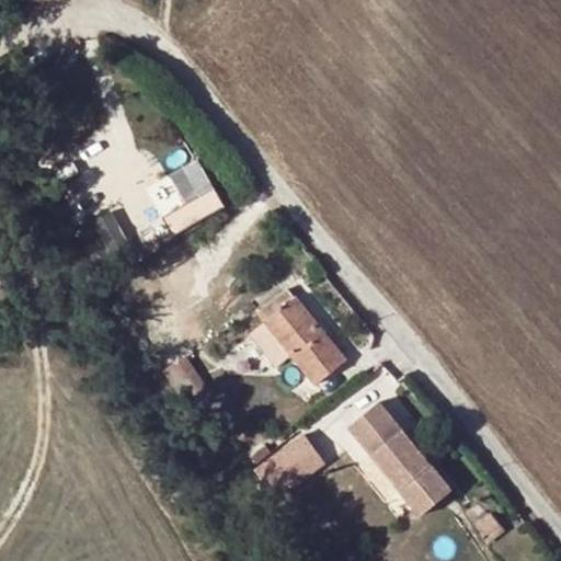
[(185,198),(215,186),(201,156),(172,169),(185,198)]
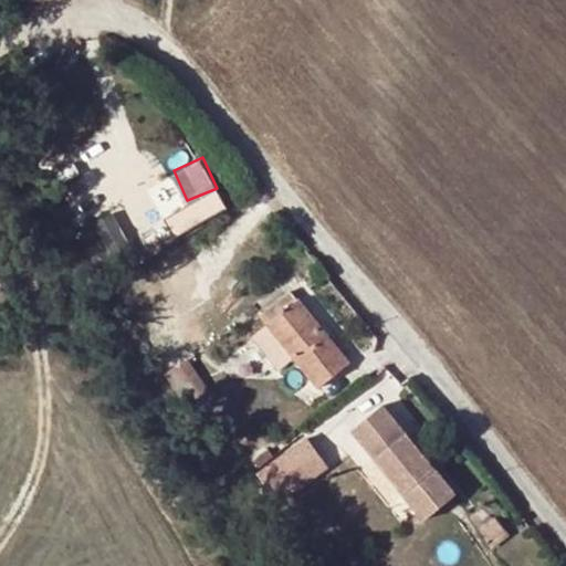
[(252,338),(279,370),(295,358),(320,388),(348,364),(290,292),(261,315),(269,324),(252,338)]
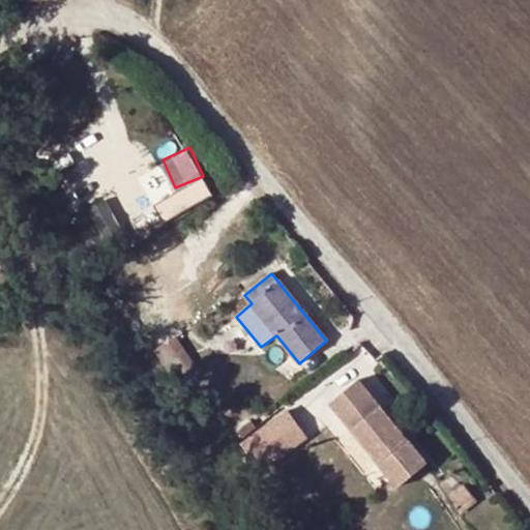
[(169,341),(175,337),(182,332),(157,294),(133,310),(177,378),(188,371),(169,341)]
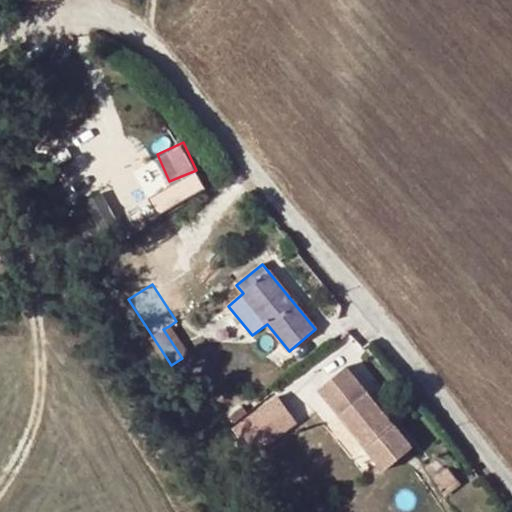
[(188,355),(169,326),(163,329),(182,358),(188,355)]
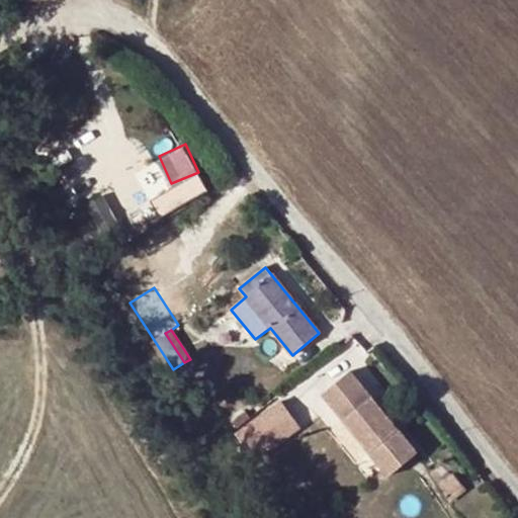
[(412,449),(351,371),(323,394),(383,470),(412,449)]
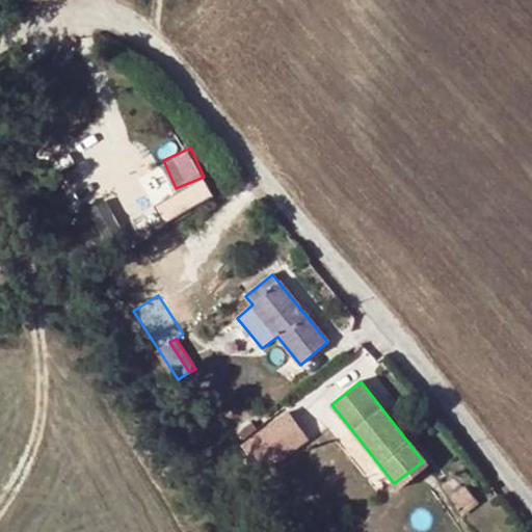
[(262,473),(303,441),(283,415),(241,447),(262,473)]
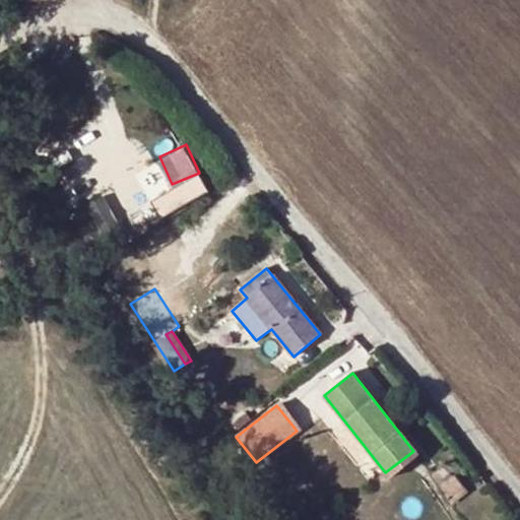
[(245,413),(232,424),(238,431),(251,419),(245,413)]
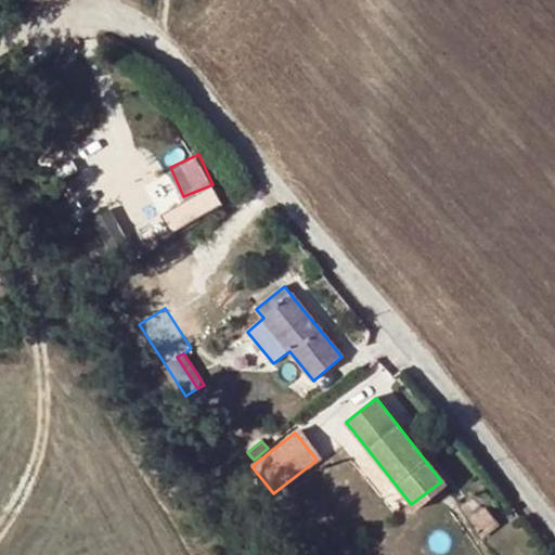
[(469,521),(480,534),(498,523),(487,510),(469,521)]
